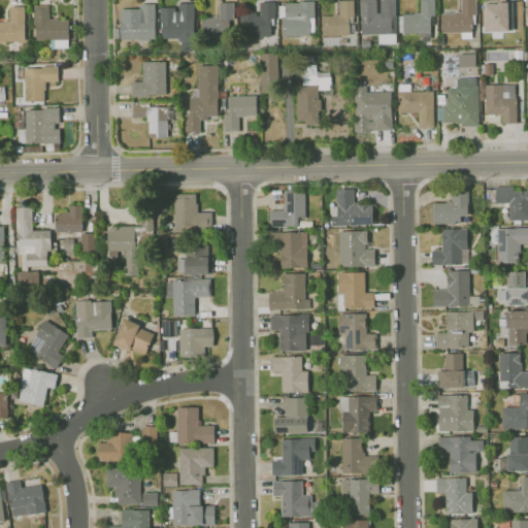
[(322,35),(352,34),(351,0),(338,1),(338,14),(321,14),(322,35)]
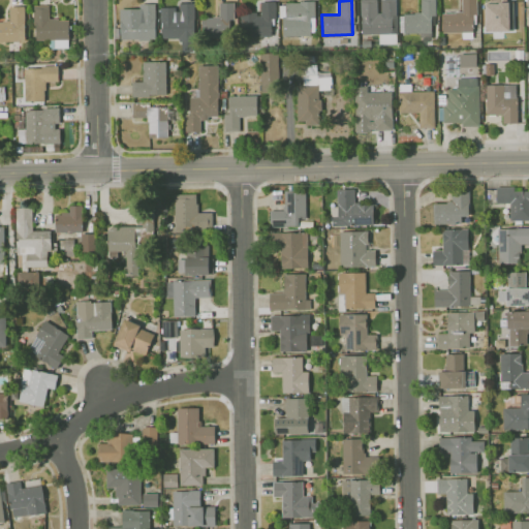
[(360,0),(361,34),(397,33),(396,0),(360,0)]
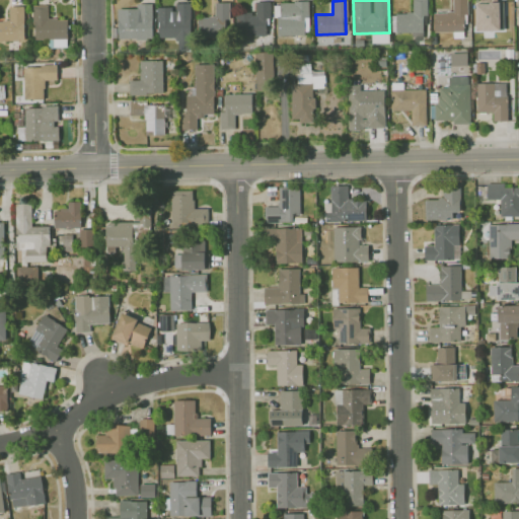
[(423,31),(423,15),(427,15),(427,0),(413,0),(413,12),(395,12),(396,31),(423,31)]
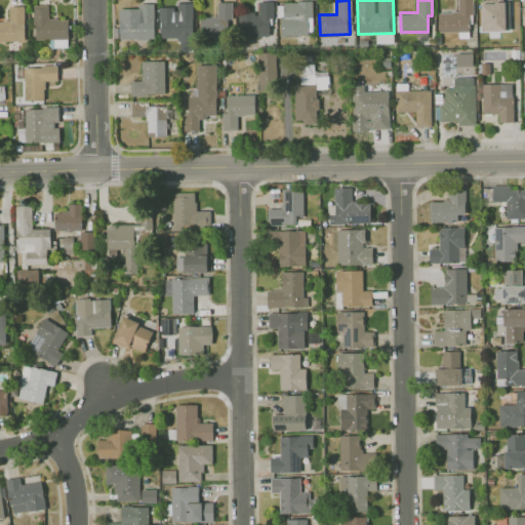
[(438,32),(458,32),(458,38),(472,37),(471,0),(457,0),(457,12),(438,12),(438,32)]
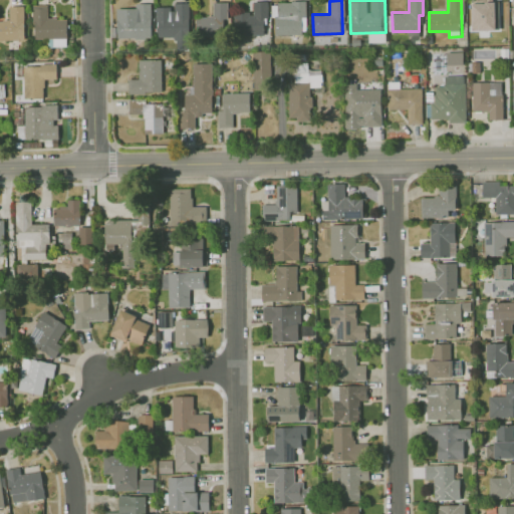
[(495,1),(492,1),(492,0),(470,0),(471,30),(495,30),(495,1)]
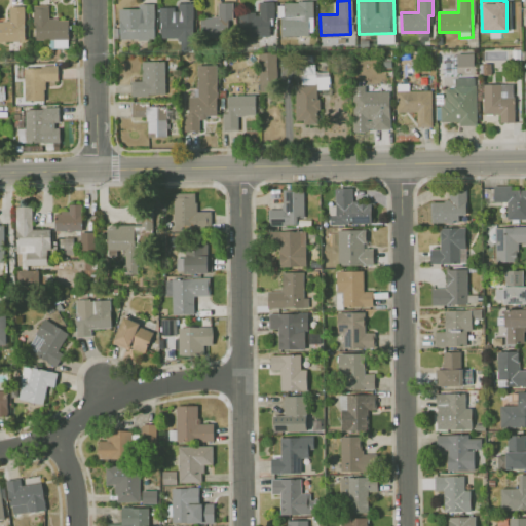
[(232,1),(217,2),(218,16),(199,16),(200,36),(228,36),(228,20),(232,20),(232,1)]
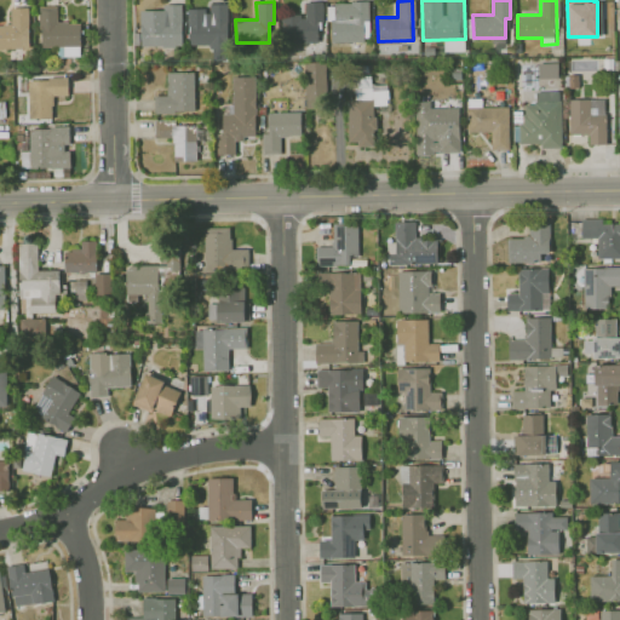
[(322,1),(302,1),(302,16),(282,16),(282,42),(321,44),(322,1)]
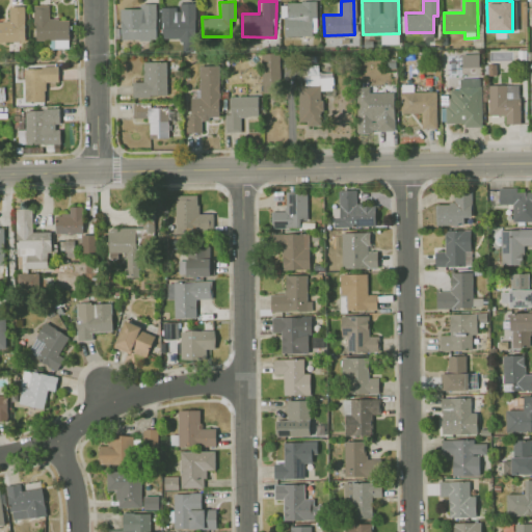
[(316,1),(282,2),(283,35),(316,34),(316,1)]
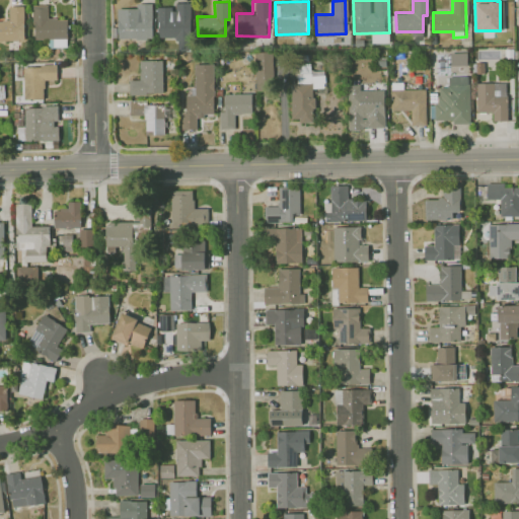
[(191,3),(174,2),(174,7),(158,6),(157,36),(176,36),(176,50),(190,50),(191,3)]
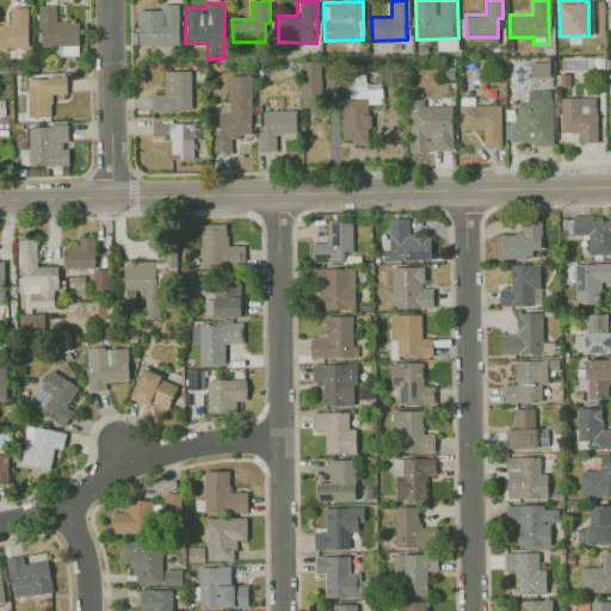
[(139,20),(139,45),(174,47),(174,36),(179,36),(179,4),(161,4),(161,20),(139,20)]
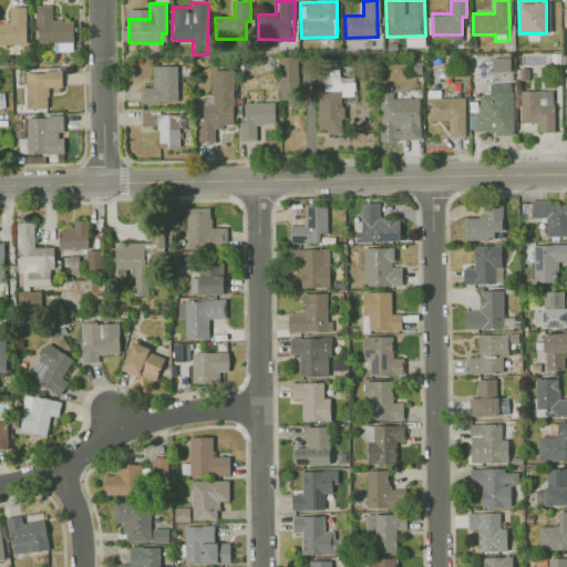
[(0,43),(27,43),(26,6),(9,7),(10,22),(0,22),(0,43)]
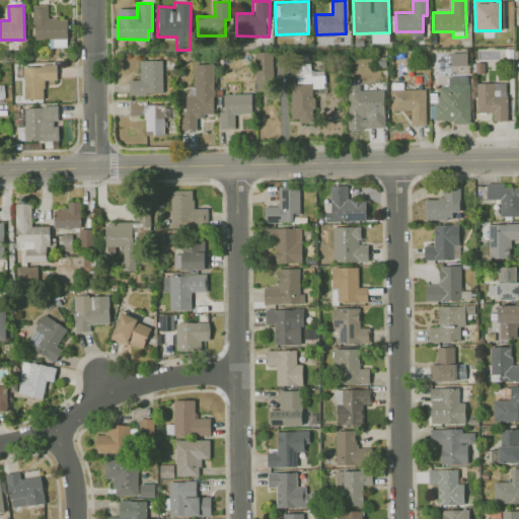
[(67,18),(48,18),(48,5),(33,5),(33,39),(48,39),(48,47),(67,47),(67,18)]
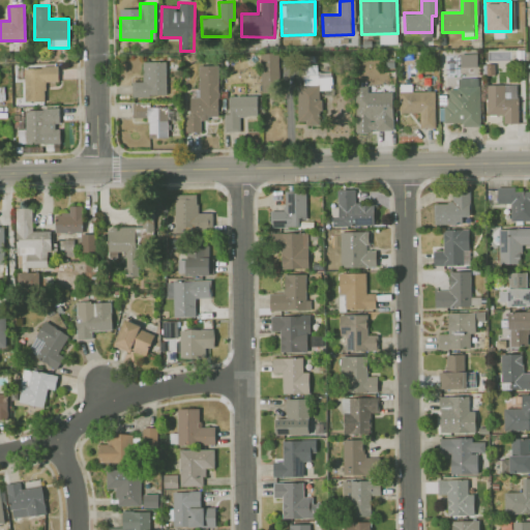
[(261,92),(277,92),(278,53),(261,53),(261,92)]
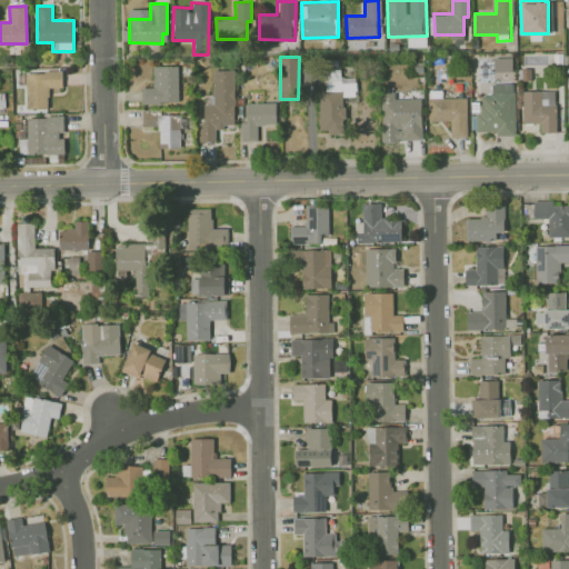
[(493,71),(512,70),(511,57),(493,58),(493,71)]
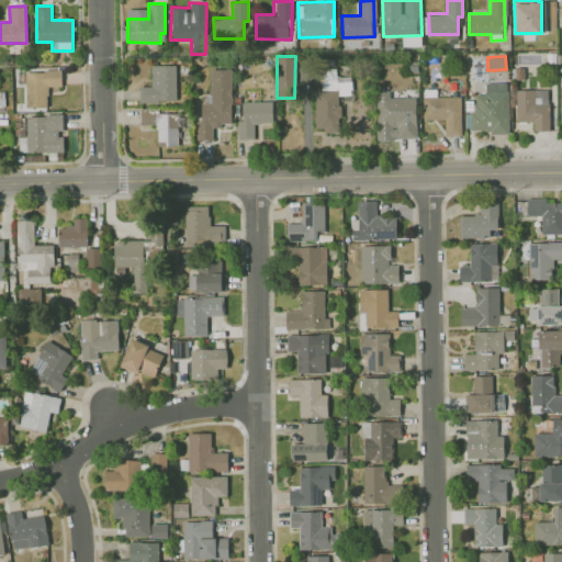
[(139,102),(177,101),(176,65),(150,65),(150,86),(139,86),(139,102)]
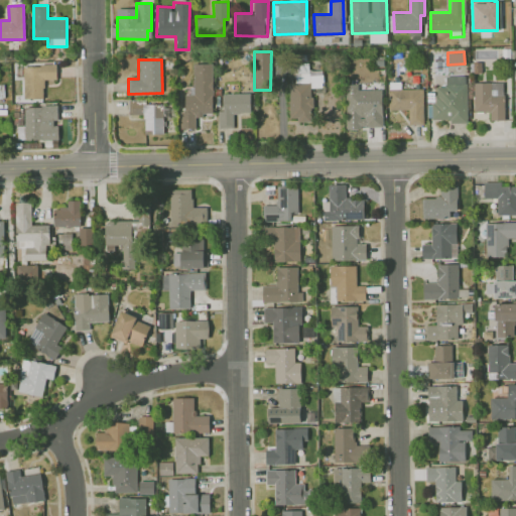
[(56,80),(56,63),(24,62),(23,99),(43,99),(43,79),(56,80)]
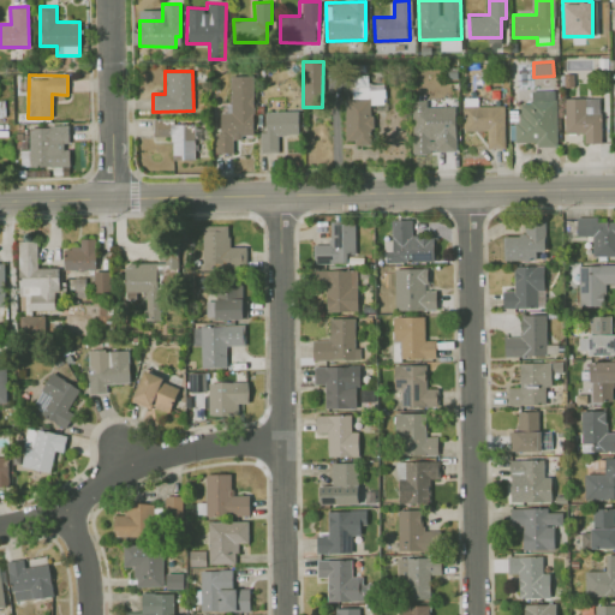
[(215,153),(233,153),(233,137),(254,137),(254,75),(231,75),(231,112),(215,112),(215,153)]
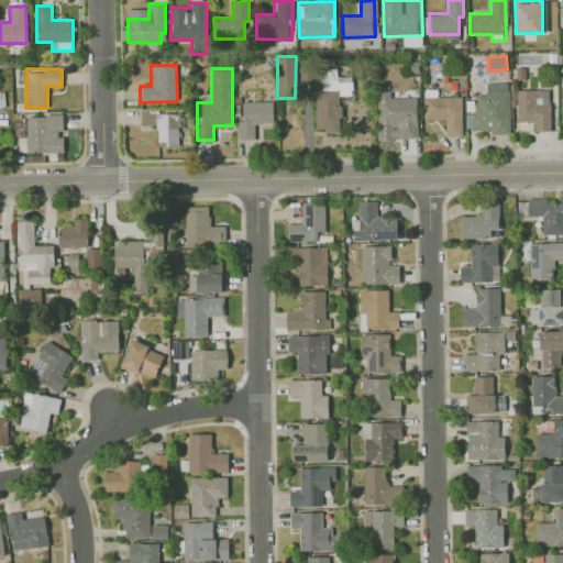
[(341,131),(341,95),(352,95),(352,76),(337,76),(337,68),(319,68),(319,131),(341,131)]
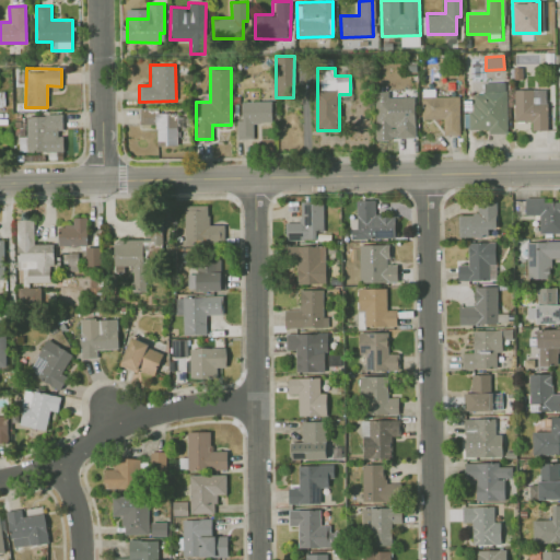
[(468,129),(488,129),(488,133),(506,132),(506,82),(485,82),(485,95),(474,95),(474,104),(468,104),(468,129)]
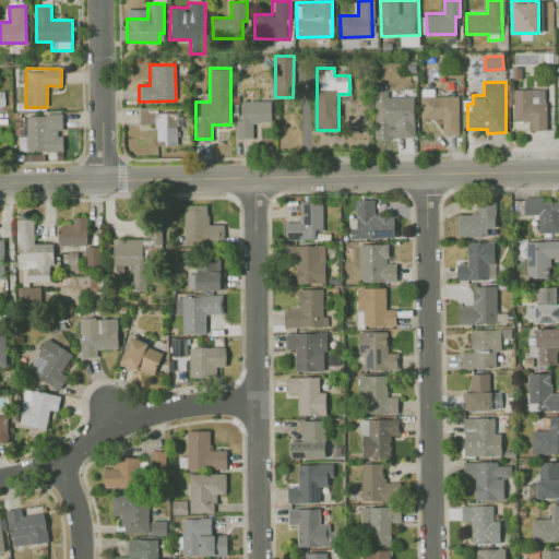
[(513,121),(530,121),(530,130),(546,130),(545,88),(512,88),(513,121)]
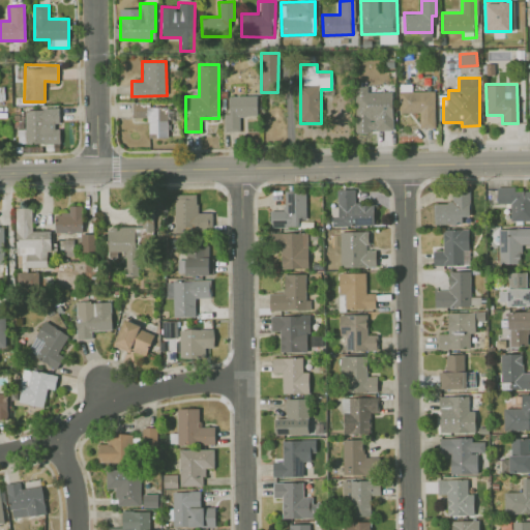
[(356,130),(392,130),(392,91),(367,92),(367,86),(355,86),(356,130)]
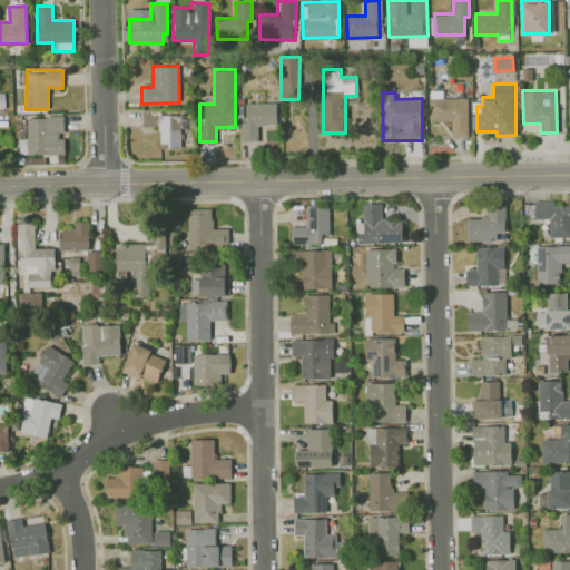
[(467,97),(429,98),(429,121),(451,120),(451,137),(468,137),(467,97)]
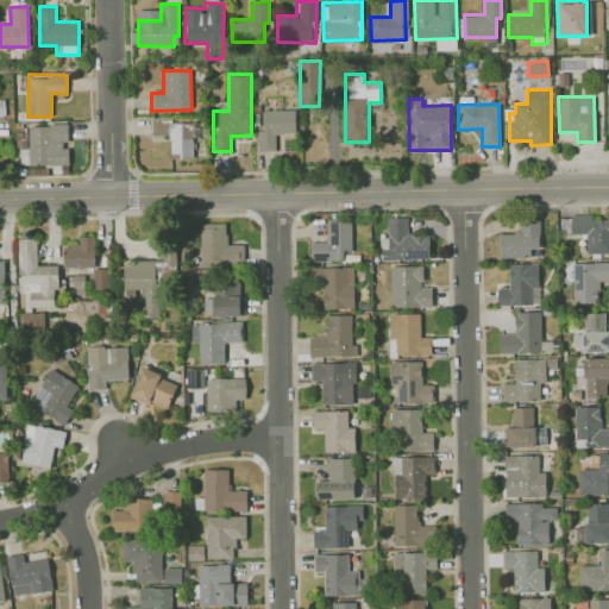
[(295,110),(263,110),(263,130),(257,131),(257,151),(275,150),(275,133),(295,133),(295,110)]
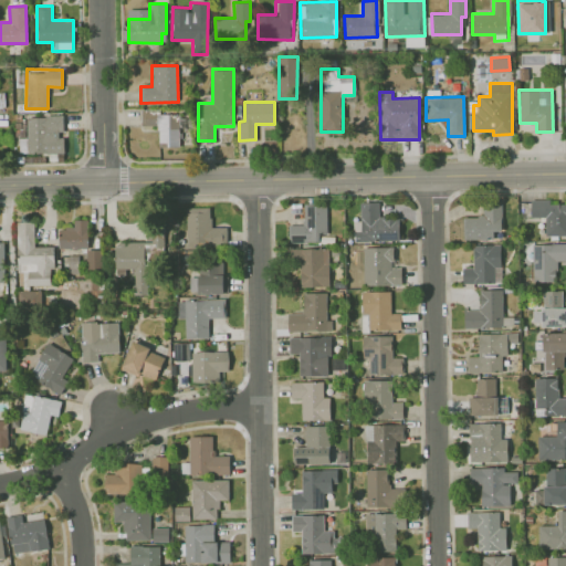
[(160,109),(142,109),(140,125),(158,125),(158,145),(180,146),(181,116),(160,115),(160,109)]
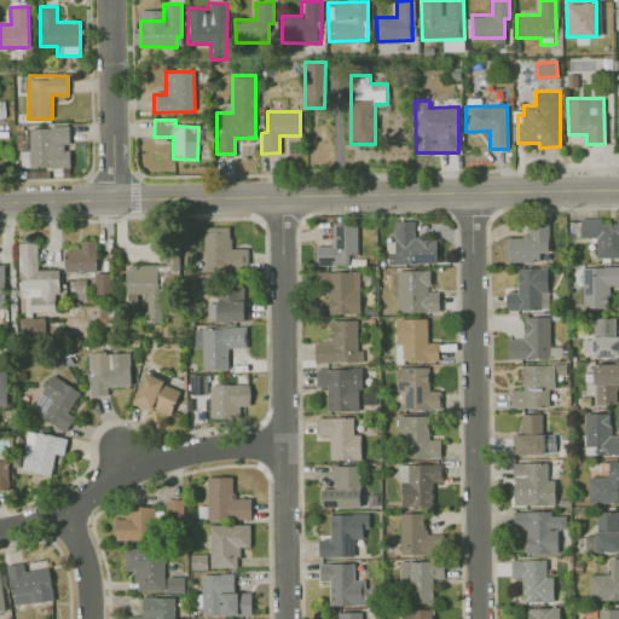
[(69,166),(69,148),(69,126),(28,127),(29,150),(19,151),(21,168),(69,166)]
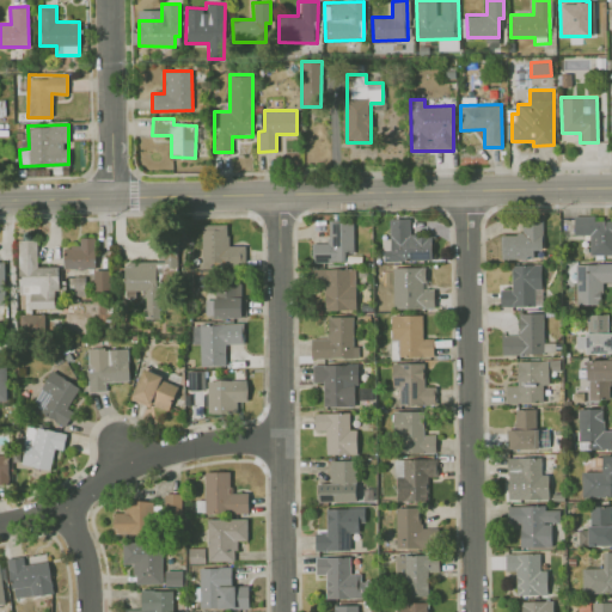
[(594,215),(573,215),(573,234),(589,234),(589,255),(611,254),(611,220),(594,220),(594,215)]
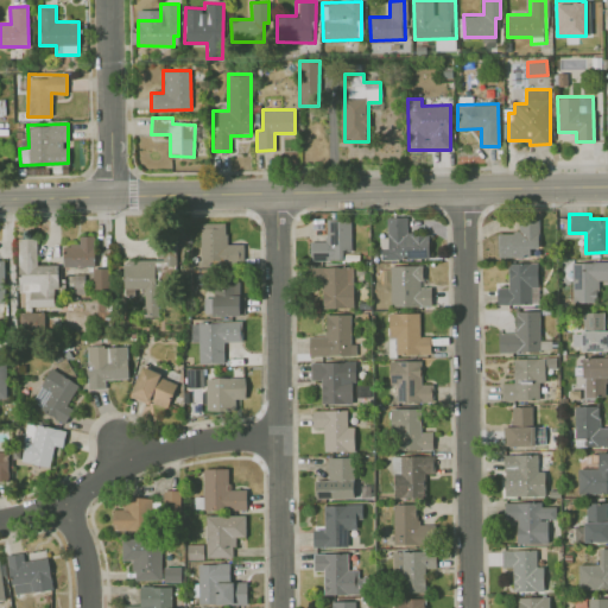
[(406,216),(386,217),(387,246),(381,246),(381,259),(429,258),(428,234),(407,234),(406,216)]
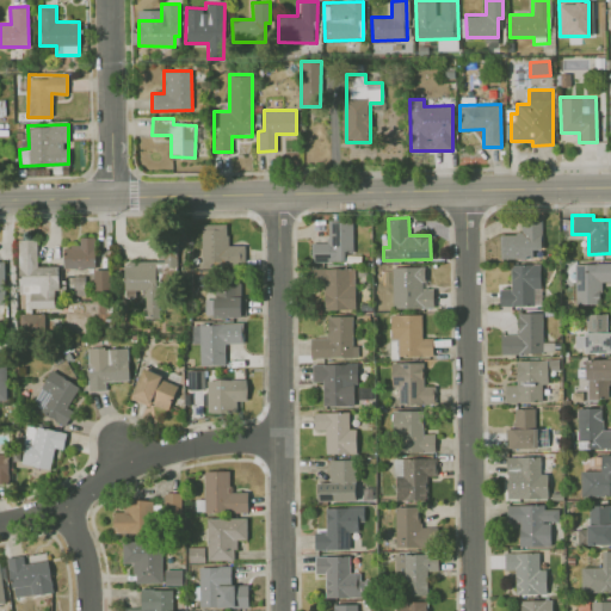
[(541,218),(520,218),(522,233),(500,234),(500,258),(532,258),(532,250),(542,250),(541,218)]
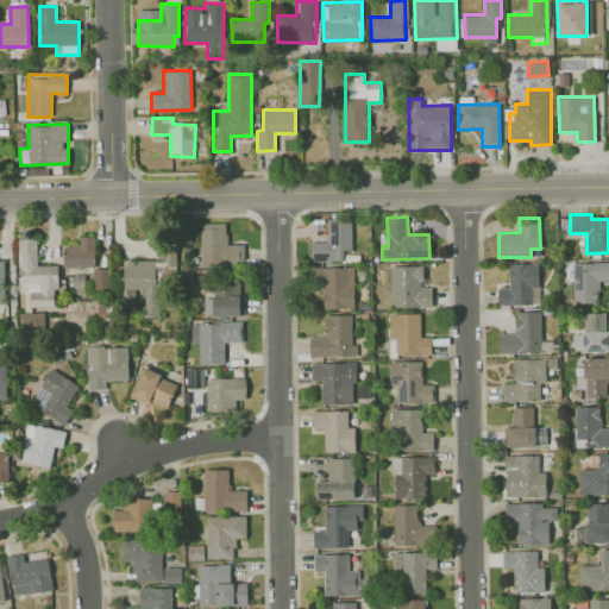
[(312,242),(312,259),(345,261),(345,253),(351,253),(352,220),(326,220),(325,242),(312,242)]
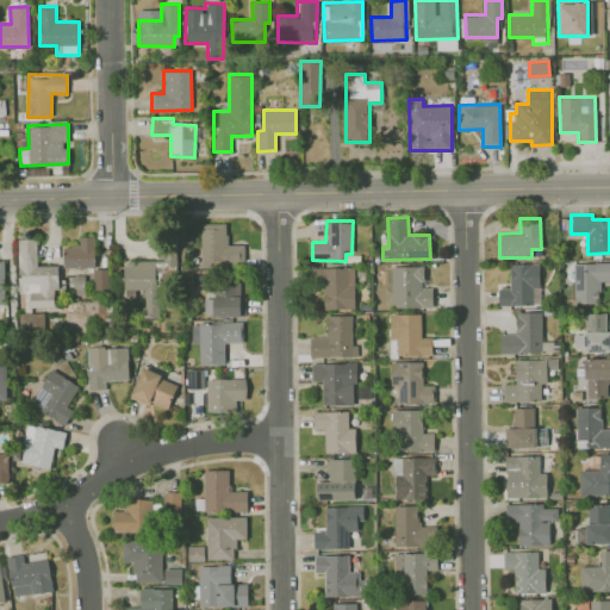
[(200,224),(201,266),(244,265),(244,244),(228,244),(226,224),(200,224)]
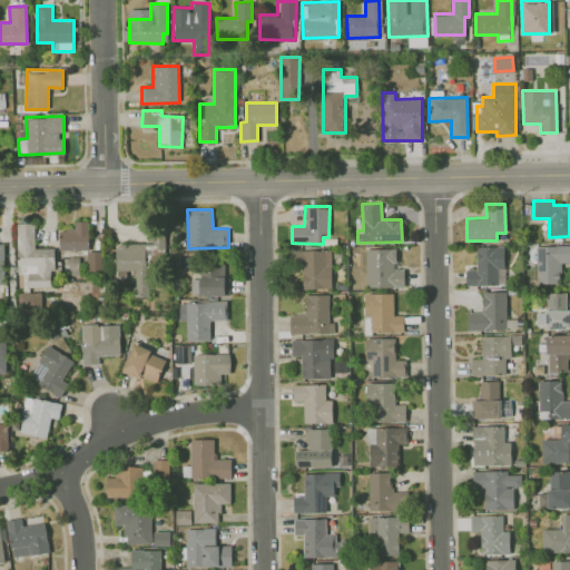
[(89,220),(74,220),(74,229),(59,228),(58,249),(88,251),(89,220)]
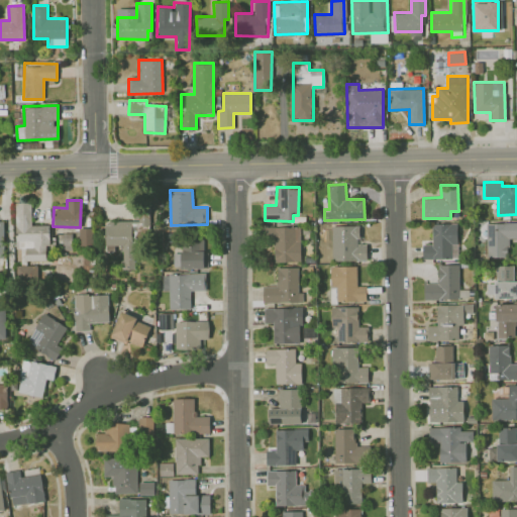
[(48,224),(31,225),(30,202),(15,202),(15,247),(24,247),(25,261),(46,260),(45,245),(49,245),(48,224)]
